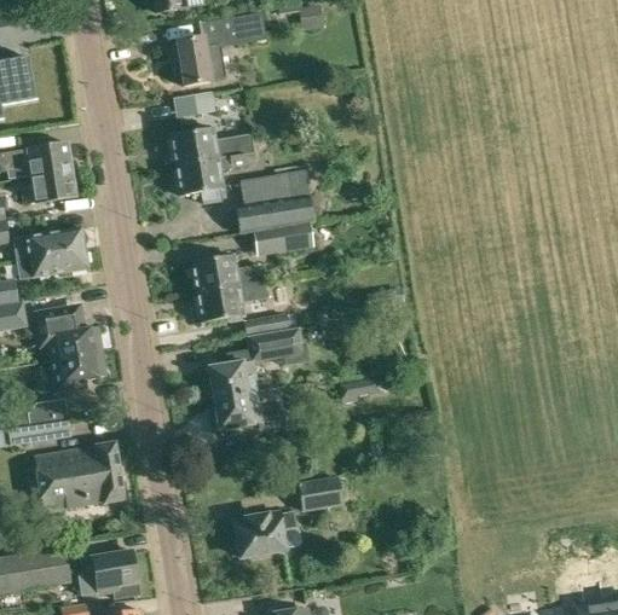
[(151,0),(154,13),(184,10),(183,7),(188,6),(186,0),(151,0)]
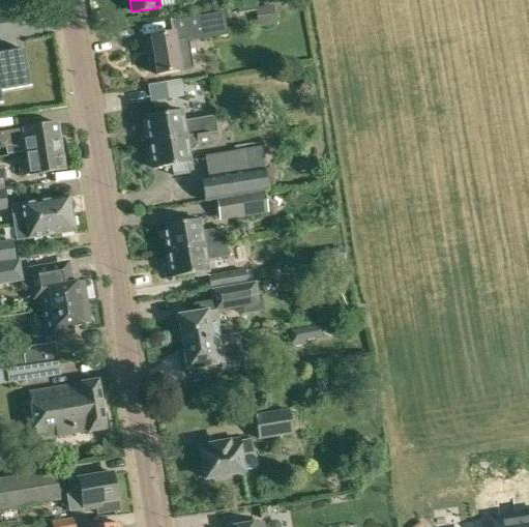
[(151,34),(157,74),(181,70),(181,67),(194,65),(189,39),(228,33),(225,9),(171,19),(173,31),(151,34)]
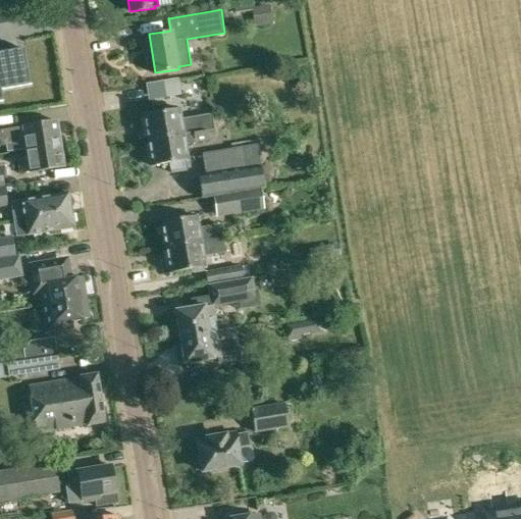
[(254,15),(255,26),(274,22),(273,13),(254,15)]
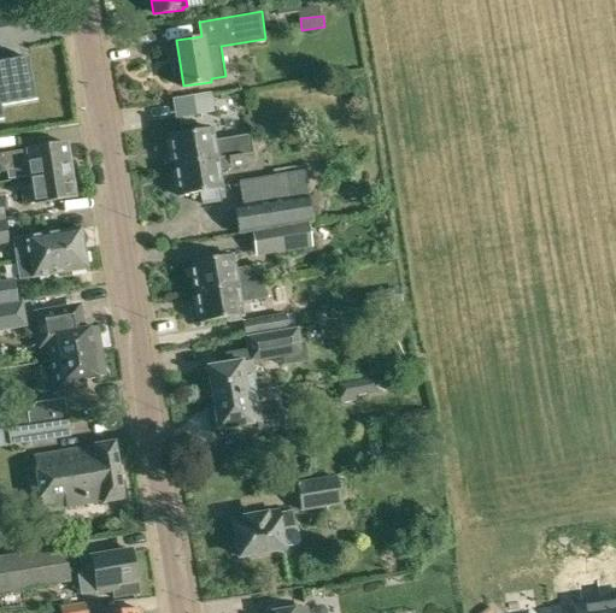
[(228,45),(232,75),(245,74),(241,43),(228,45)]
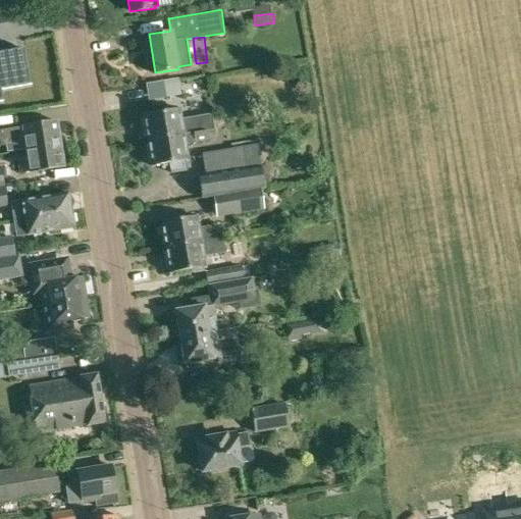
[(34,82),(27,44),(0,48),(0,98),(4,98),(2,87),(34,82)]
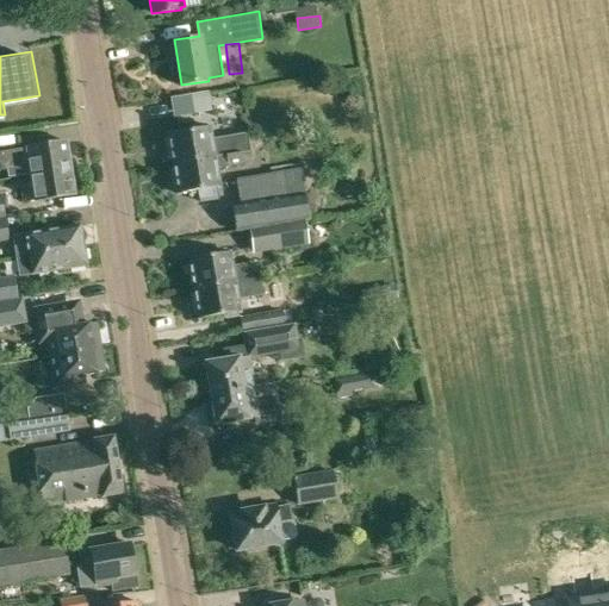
[(192,92),(194,111),(211,107),(209,88),(192,92)]
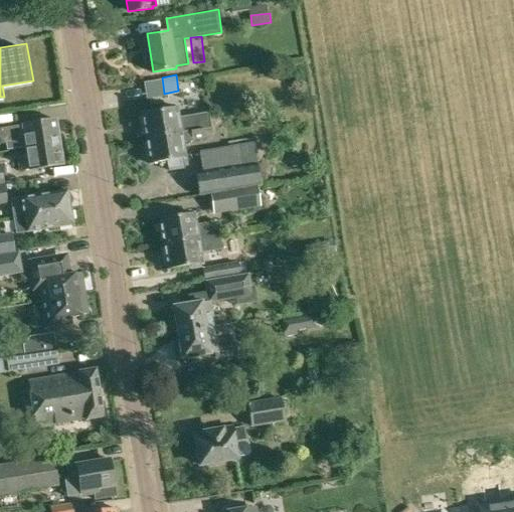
[(143,111),(147,138),(204,129),(204,128),(211,127),(209,114),(205,111),(178,116),(177,107),(175,107),(173,104),(166,105),(165,108),(143,111)]
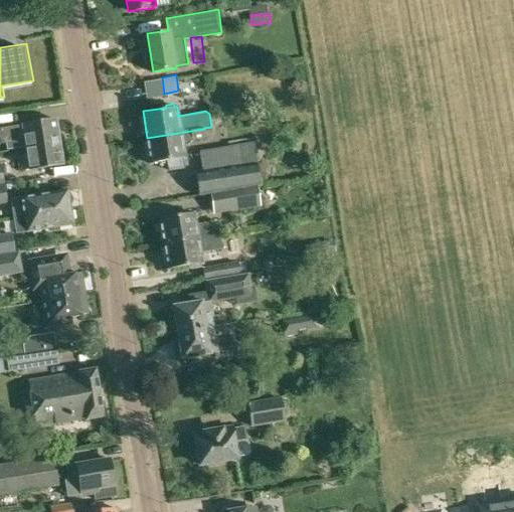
[(28,147),(60,142),(56,119),(0,127),(0,134),(1,143),(26,139),(28,147)]
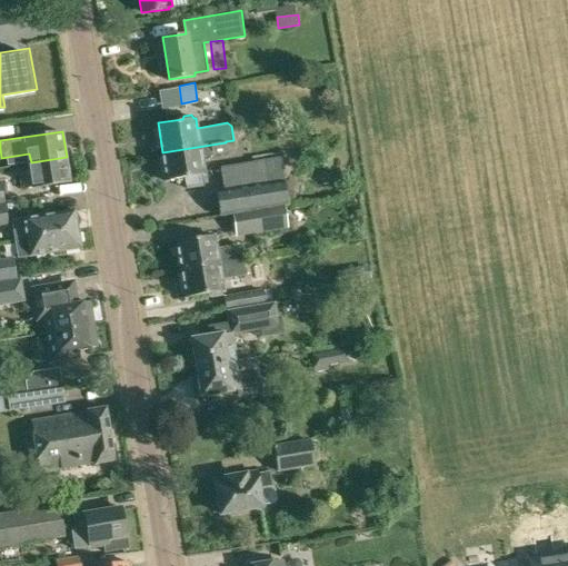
[(185,178),(186,187),(202,185),(201,176),(205,175),(201,156),(213,155),(228,151),(226,142),(162,152),(168,181),(185,178)]
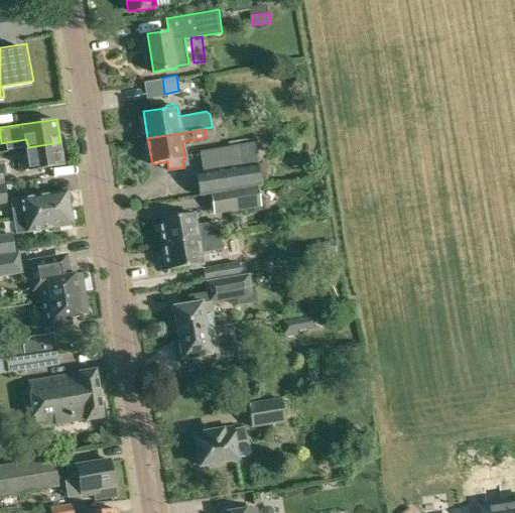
[(31,167),(31,170),(65,165),(60,142),(28,147),(29,154),(19,156),(21,168),(31,167)]
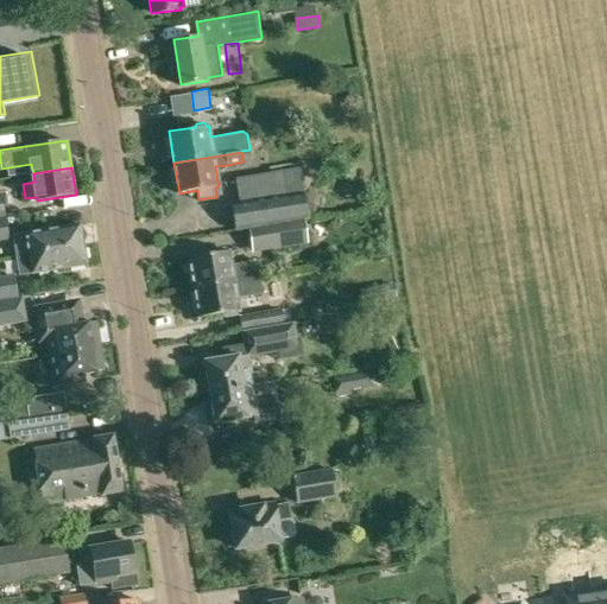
[(248,227),(303,217),(309,216),(305,191),(304,191),(299,167),(235,177),(240,201),(231,202),(235,228),(248,227)]
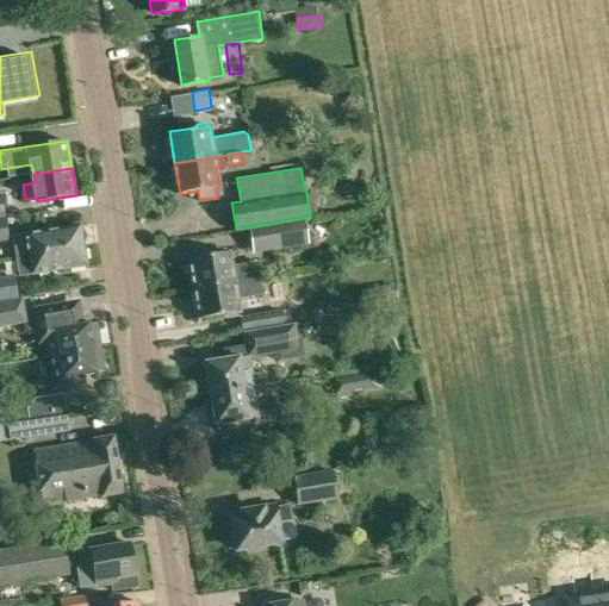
[(0,239),(10,238),(6,216),(0,216),(0,239)]
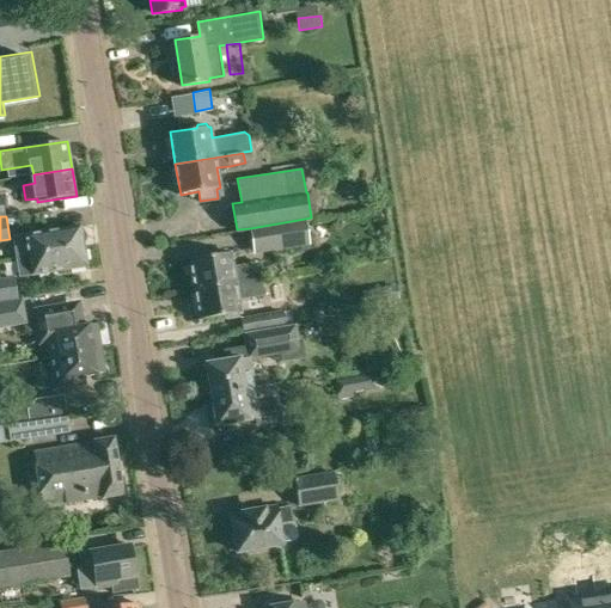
[(250,228),(254,253),(310,245),(305,219),(250,228)]
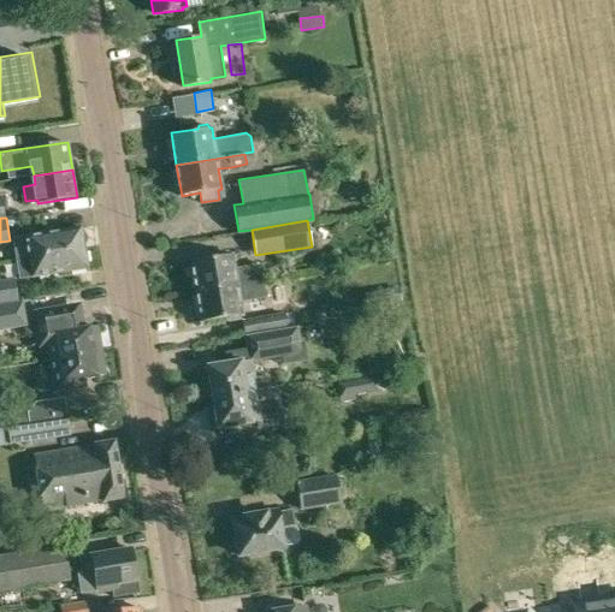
[(13,235),(17,260),(45,255),(45,251),(54,250),(54,248),(83,244),(81,225),(13,235)]
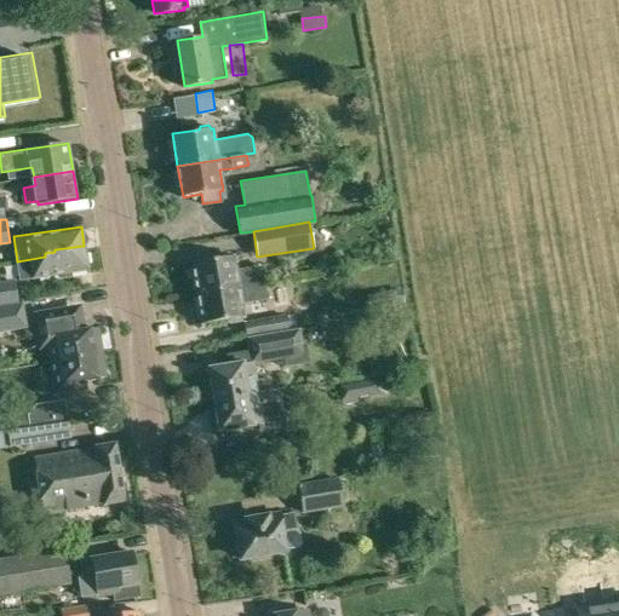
[(17,262),(19,277),(87,268),(84,246),(55,249),(55,252),(45,253),(45,257),(17,262)]
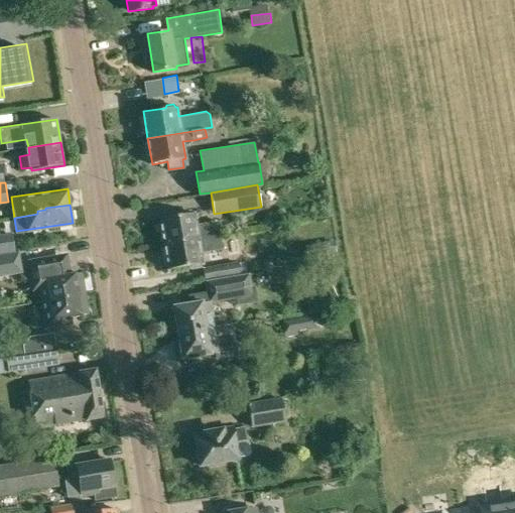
[(164,243),(222,232),(220,219),(196,224),(194,214),(191,209),(182,210),(180,216),(159,220),(164,243)]
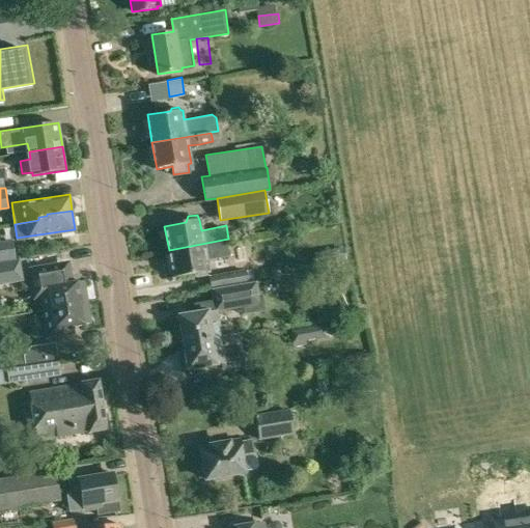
[(0,240),(0,259),(16,257),(14,239),(0,240)]
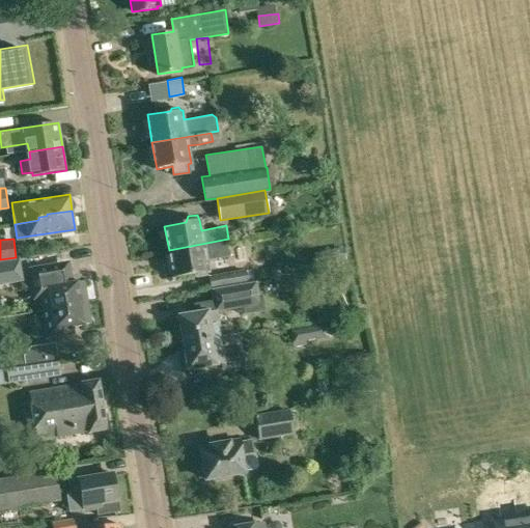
[(231,253),(228,239),(169,250),(173,276),(194,272),(197,276),(206,274),(208,270),(205,257),(231,253)]
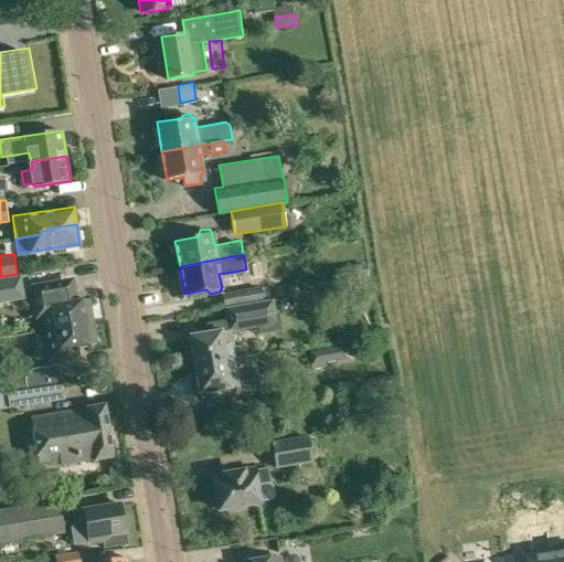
[(23,276),(0,279),(0,300),(27,296),(23,276)]
